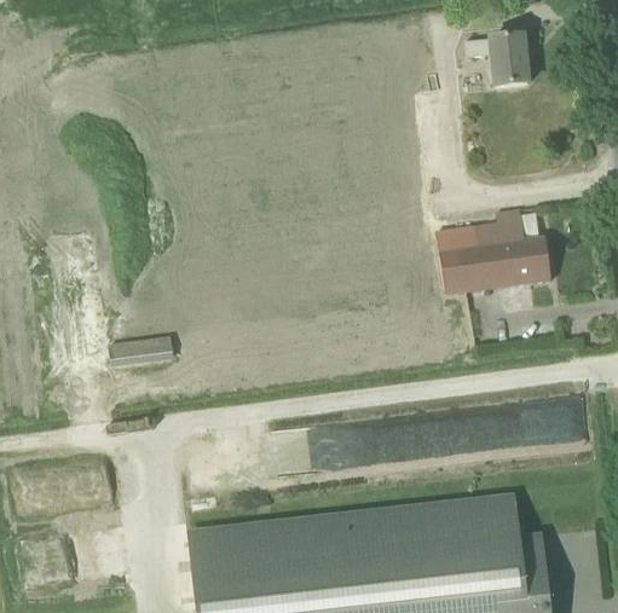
[(527,82),(523,34),(465,40),(466,53),(490,51),(494,86),(527,82)]
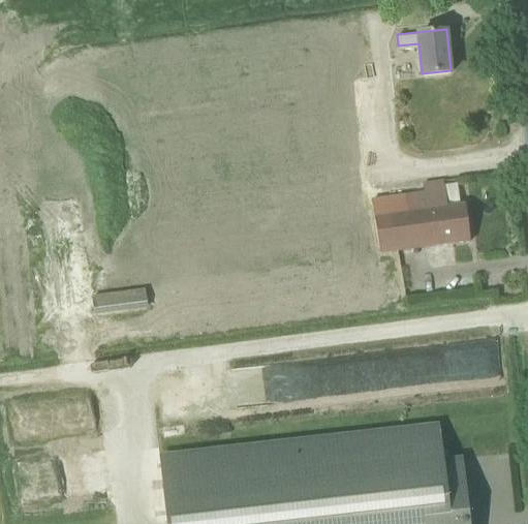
[(285,68),(275,75),(284,88),(294,81),(285,68)]
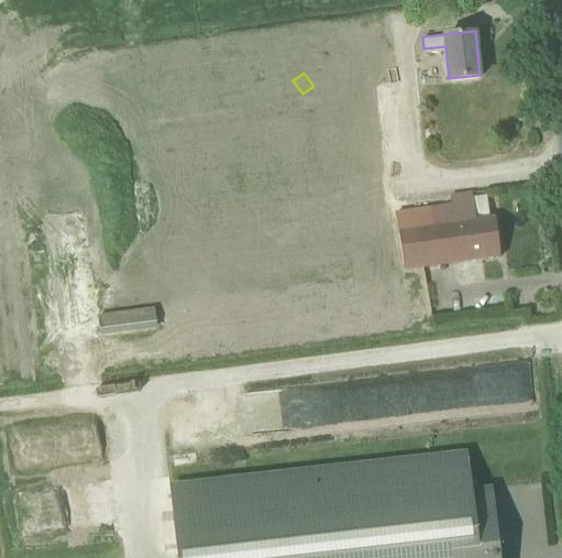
[(476,218),(472,190),(451,193),(452,203),(396,210),(404,267),(500,254),(495,215),(476,218)]
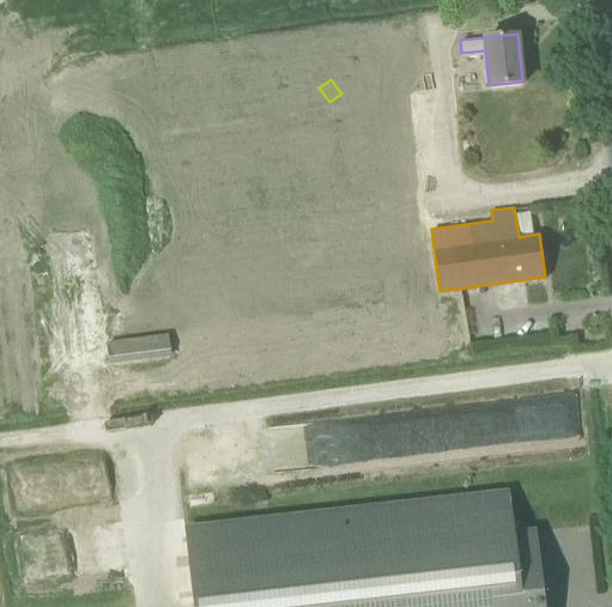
[(547,320),(533,322),(535,334),(550,332),(547,320)]
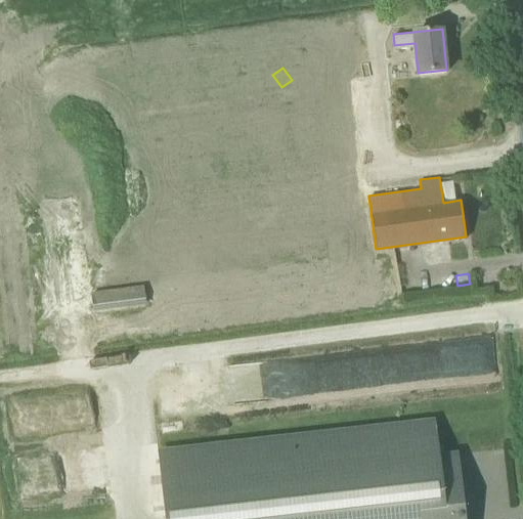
[(143,284),(90,291),(92,310),(146,302),(143,284)]
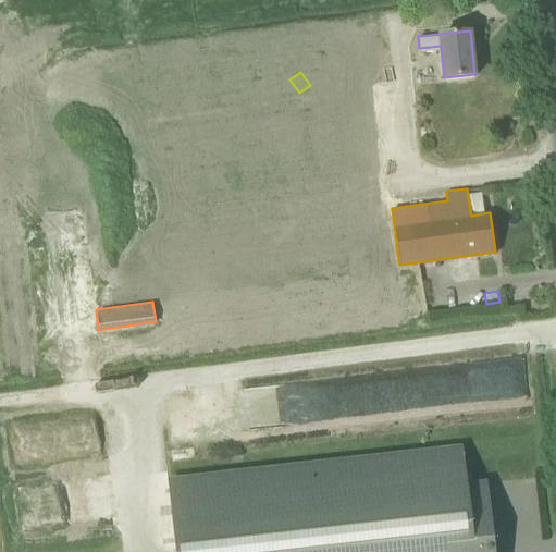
[(393,408),(499,397),(497,368),(390,378),(393,408)]
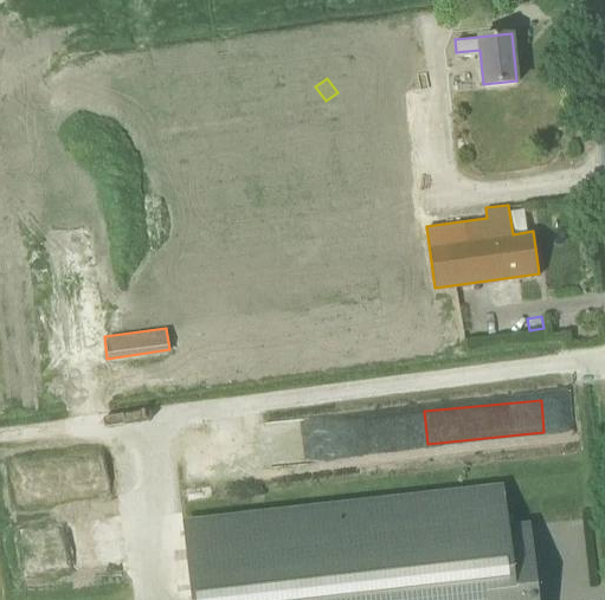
[(503,481),(184,518),(192,599),(539,599),(531,520),(507,523),(503,481)]
